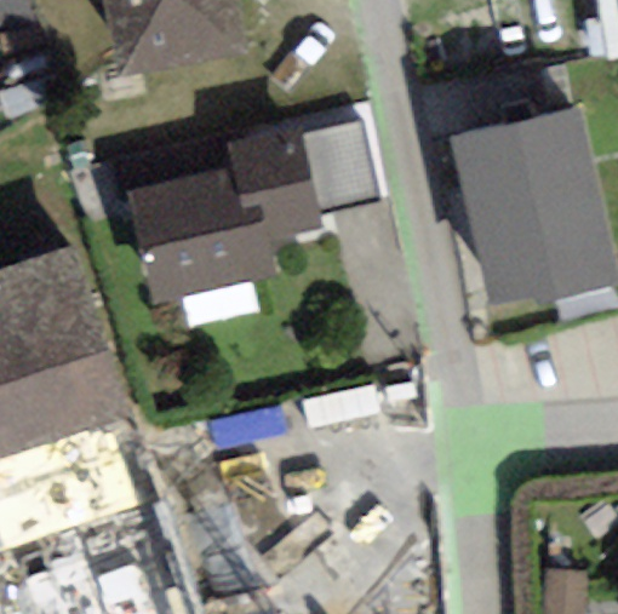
[(102,0),(118,73),(244,47),(234,0),(102,0)]
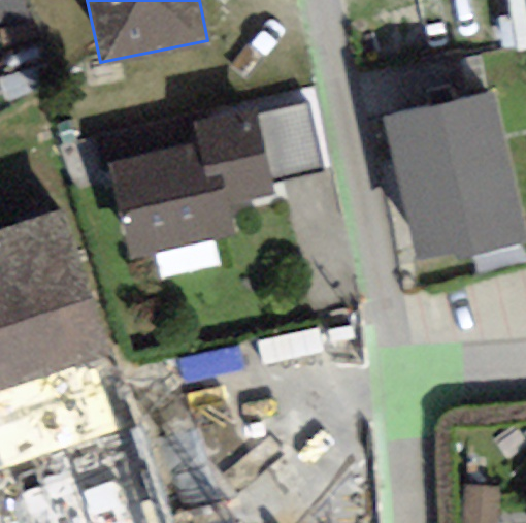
[(417,105),(489,86),(481,53),(407,72),(417,105)]
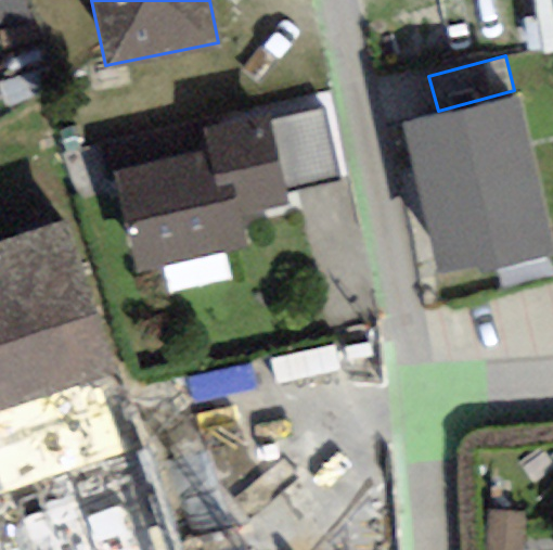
[(552,231),(522,94),(403,122),(439,276),(552,248),(552,231)]
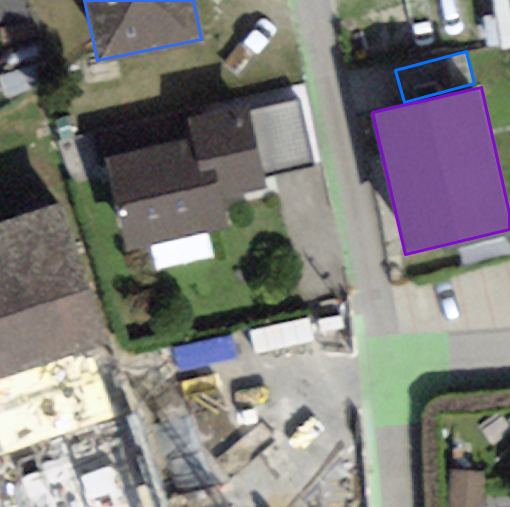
[(190,143),(109,160),(128,250),(228,230),(224,207),(258,200),(239,106),(184,117),(190,143)]
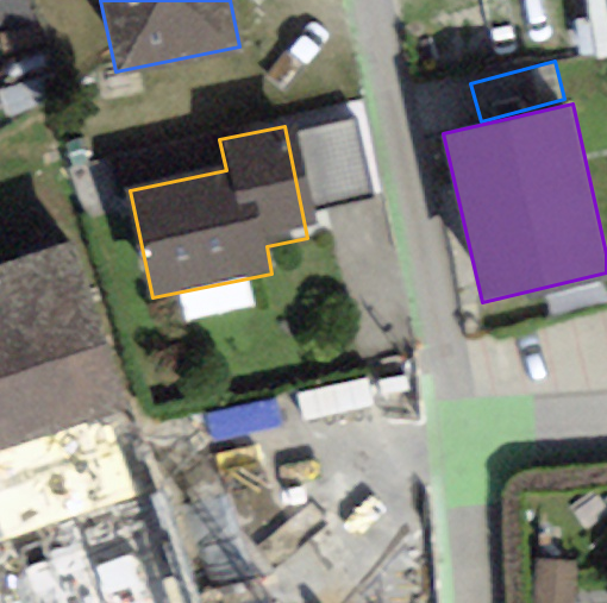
[(0,445),(6,444),(60,602),(80,602),(179,569),(68,239),(0,261),(0,445)]
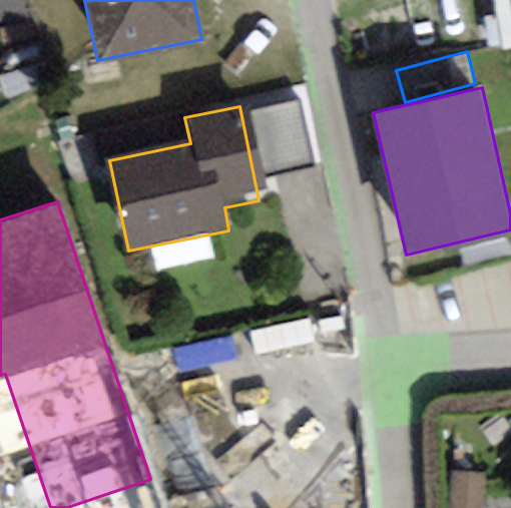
[(452,469),(451,507),(486,507),(487,469),(452,469)]
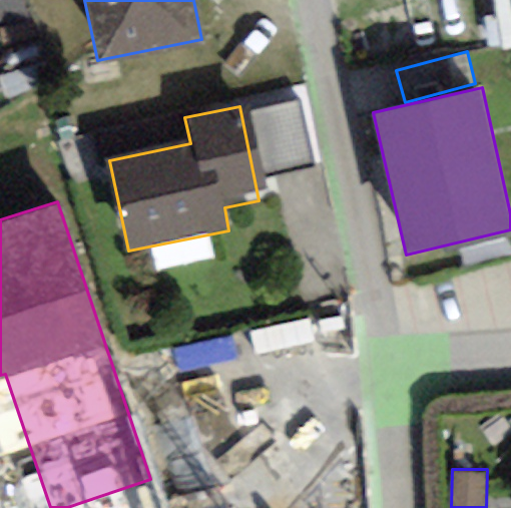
[(295,507),(286,480),(200,507),(295,507)]
